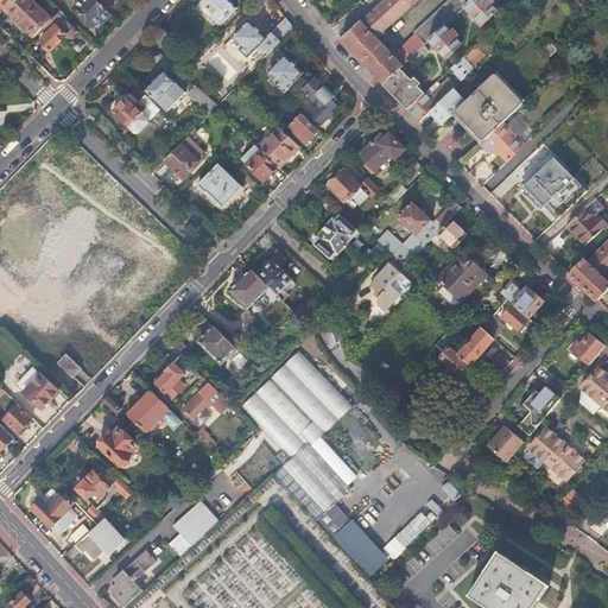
[(0,0),(0,5),(6,11),(17,0),(0,0)]
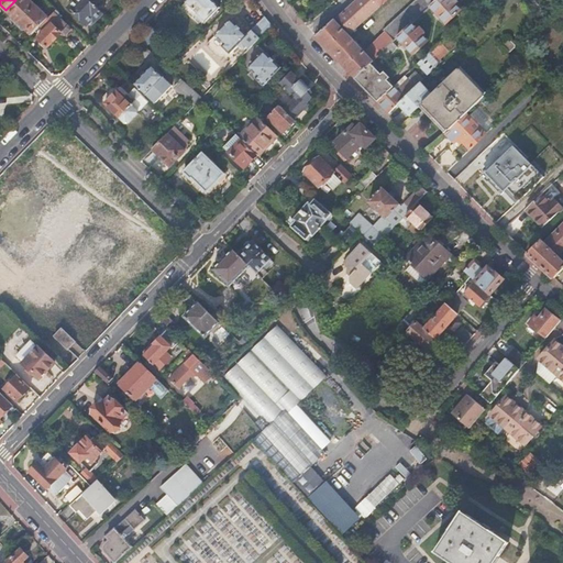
[(28,0),(15,0),(6,10),(18,22),(34,6),(28,0)]
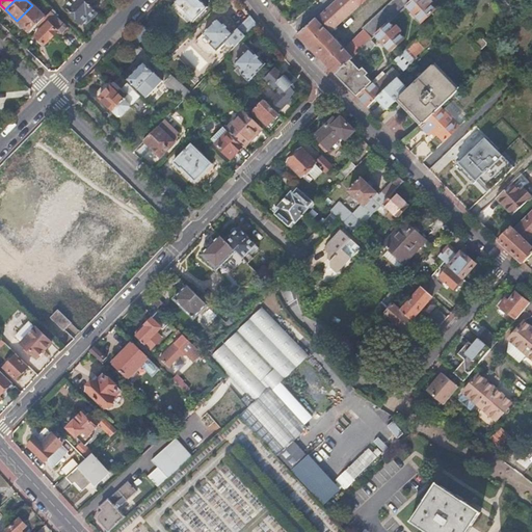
[(83,0),(72,0),(65,7),(82,24),(87,19),(89,21),(97,14),(83,0)]
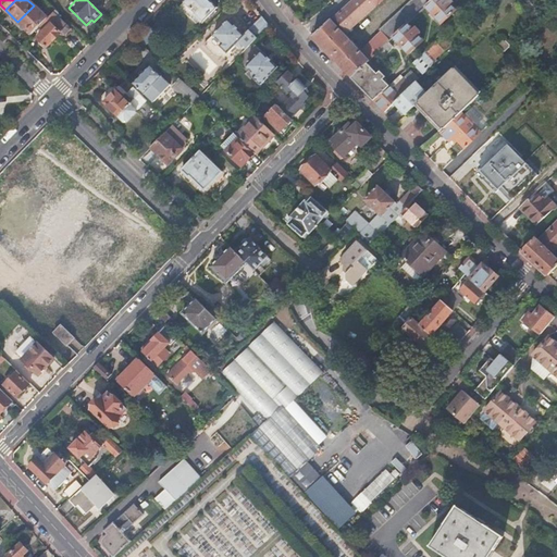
[(155,0),(147,9),(150,12),(162,0),(155,0)]
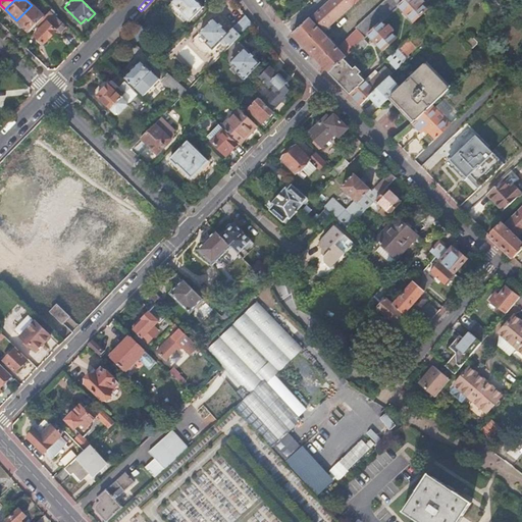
[(203,7),(195,0),(174,0),(172,2),(190,20),(203,7)]
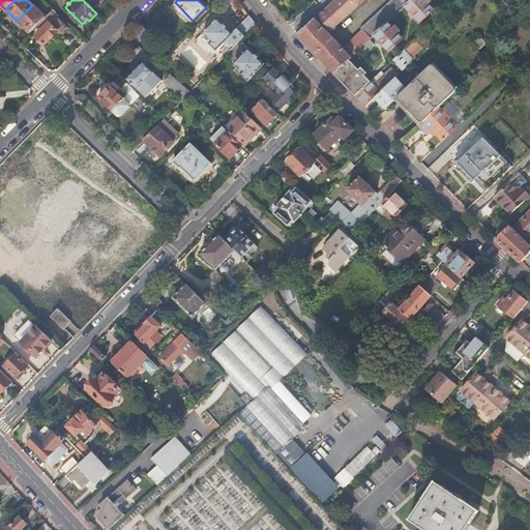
[(392,0),(361,29),(361,30),(342,49),(316,19),(315,18),(297,34),(305,45),(333,75),(349,60),(374,36),(388,24),(406,7),(412,0),(334,0),(318,17),(331,32),(364,0),(392,0)]
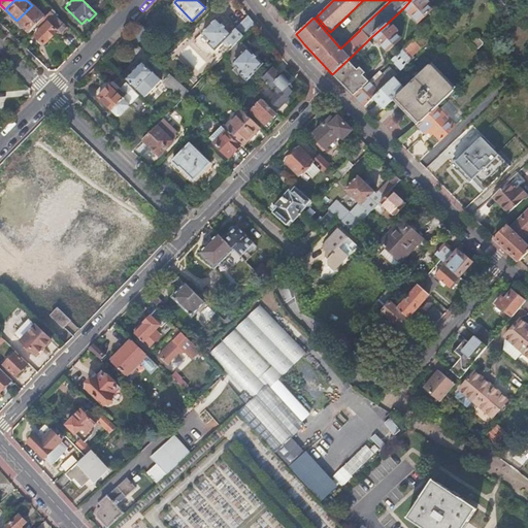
[(410,0),(404,7),(419,23),(432,10),(427,4),(429,2),(427,0),(410,0)]
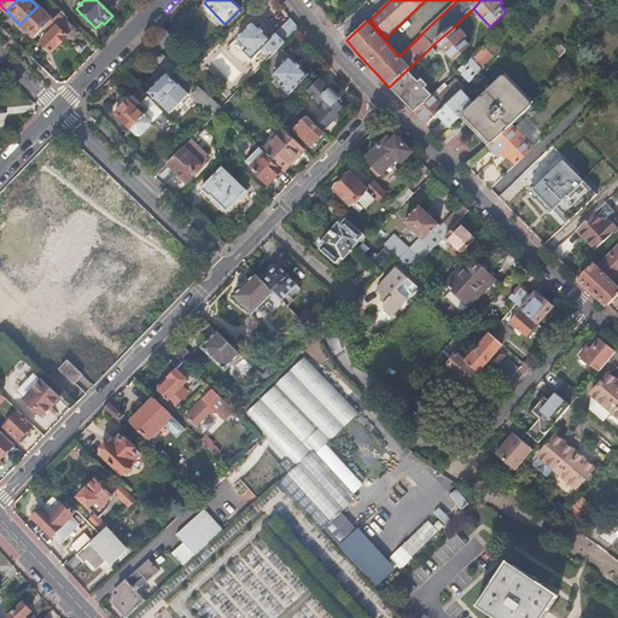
[(38,6),(19,24),(34,38),(41,30),(52,19),(38,6)]
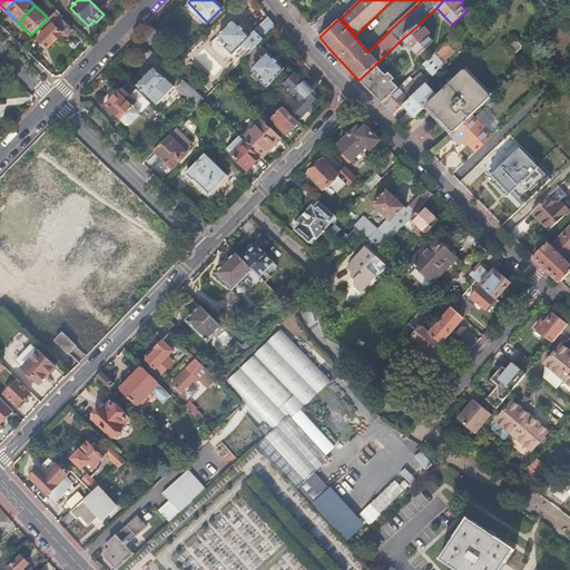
[(38,28),(42,32),(36,39),(46,49),(59,36),(61,37),(62,36),(68,30),(68,27),(60,19),(60,17),(59,16),(60,15),(56,10),(48,18),(38,28)]
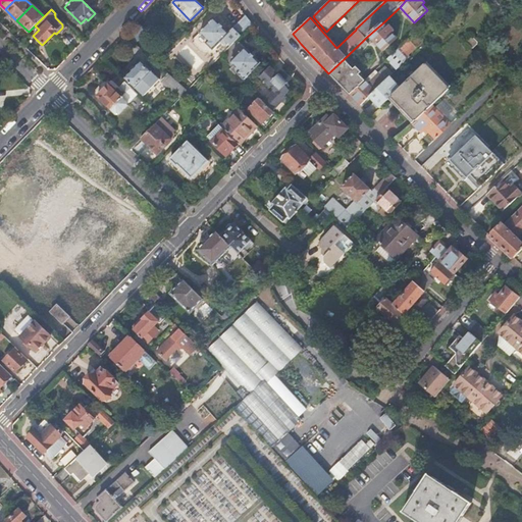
[(200,33),(209,41),(207,43),(214,50),(221,43),(225,39),(232,46),(238,40),(253,24),(245,16),(228,32),(214,18),(200,33)]
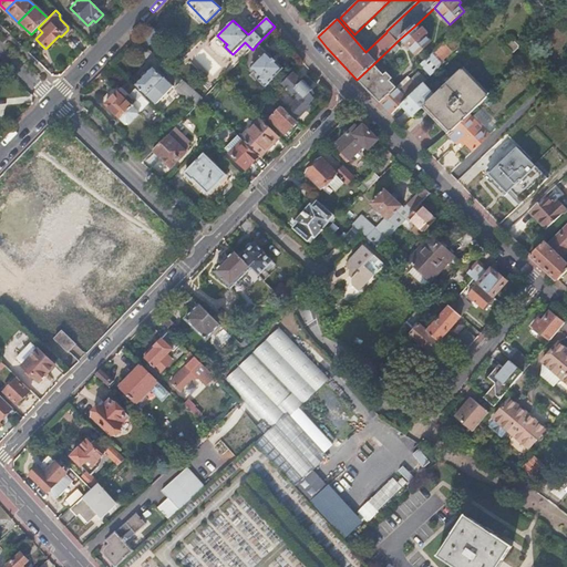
[(400,39),(416,55),(431,41),(425,35),(428,33),(421,27),(419,29),(415,26),(400,39)]
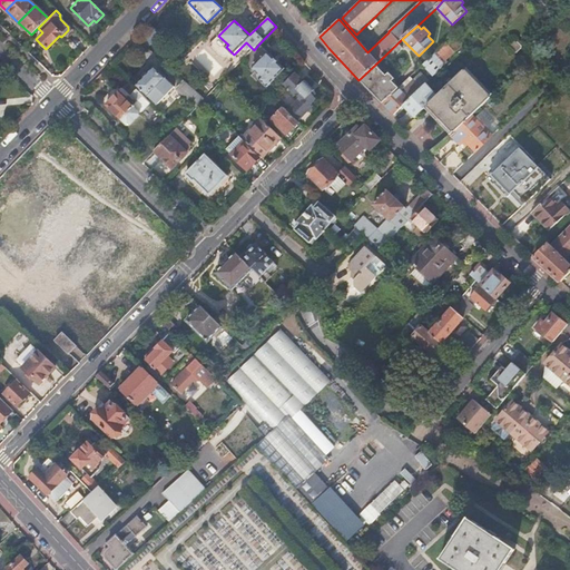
[(151,27),(139,40),(147,48),(159,35),(151,27)]
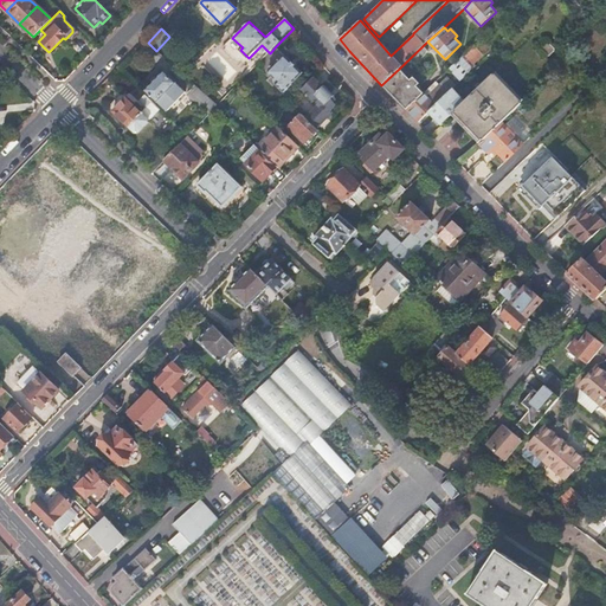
[(479,40),(449,69),(457,77),(452,82),(447,77),(438,86),(436,83),(423,94),(406,110),(418,123),(427,113),(450,91),(476,68),(472,64),(483,55),(482,53),(488,49),(479,40)]
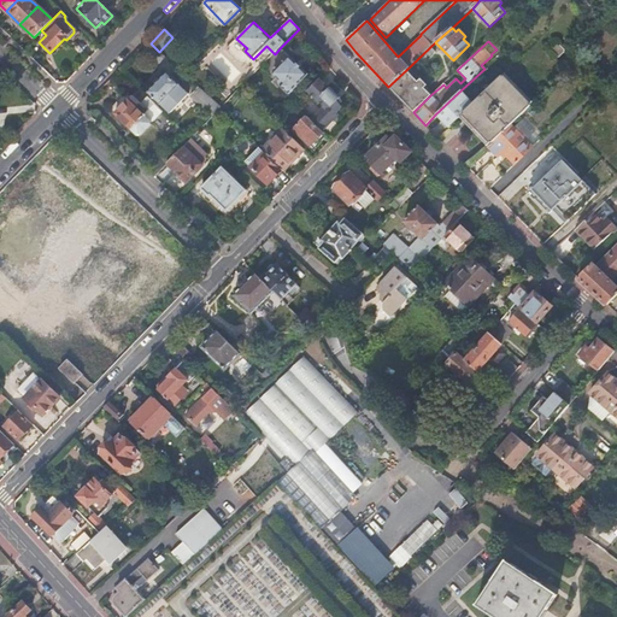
[(557,42),(550,50),(557,57),(564,50),(557,42)]
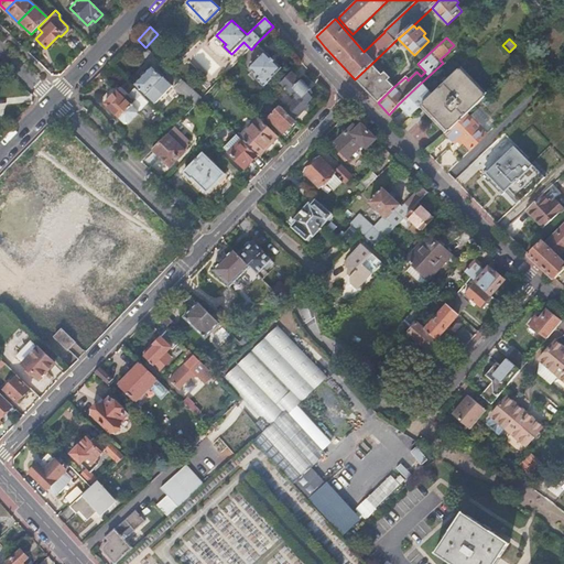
[(243,42),(239,46),(242,49),(245,49),(247,49),(249,52),(251,50),(243,42)]
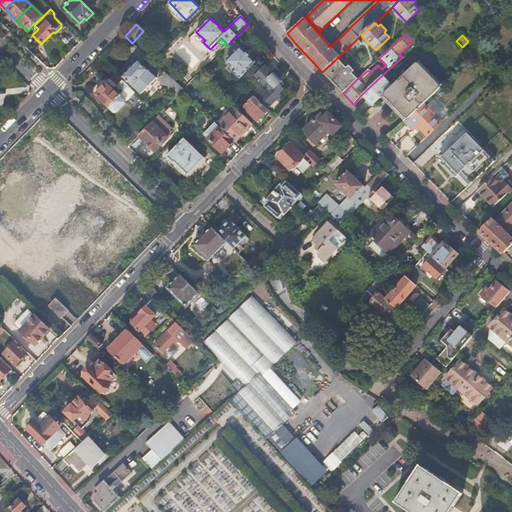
[(218,55),(234,70),(232,73),(239,79),(255,62),(233,39),(228,45),(226,47),(218,55)]
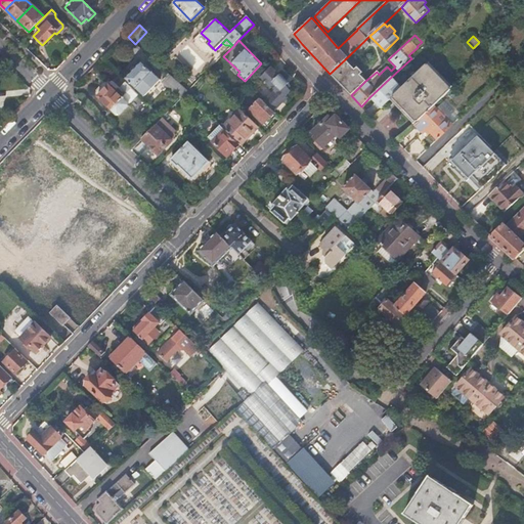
[(184,46),(178,54),(192,66),(199,57),(184,46)]
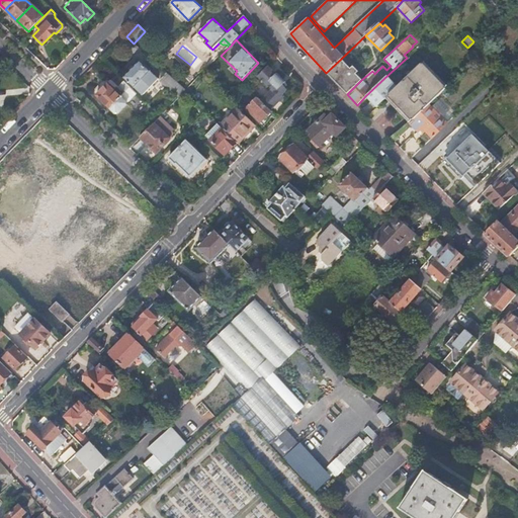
[(326,73),(347,94),(361,80),(355,74),(358,72),(353,66),(350,69),(341,59),(326,73)]
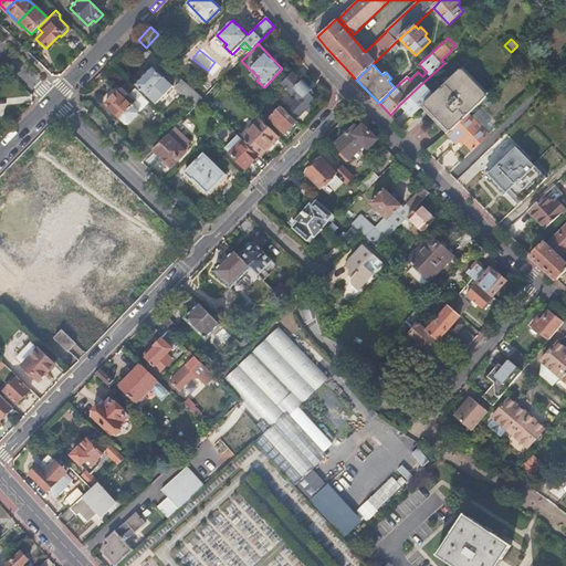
[(460,70),(486,97),(490,94),(463,66),(460,70)]
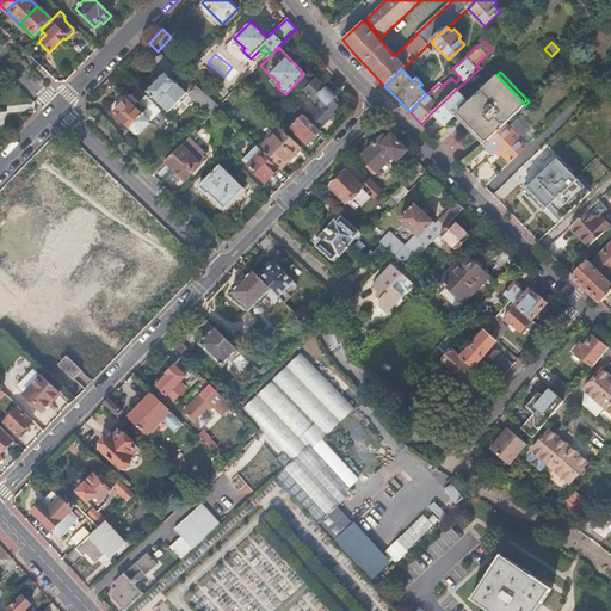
[(146,92),(167,112),(174,106),(166,97),(178,85),(165,73),(146,92)]
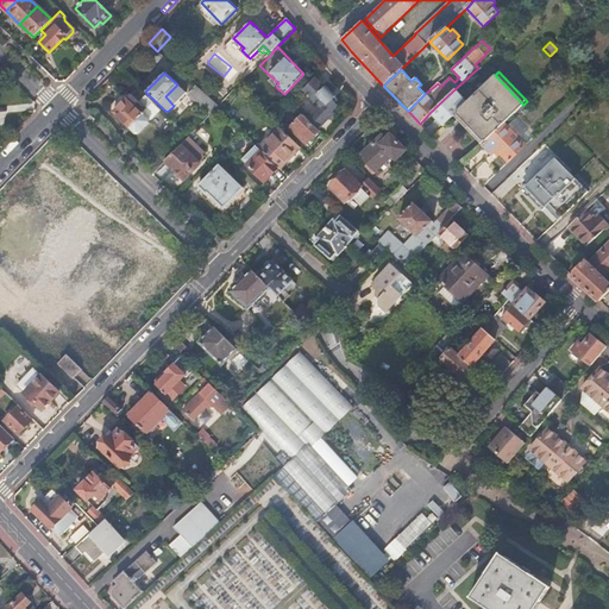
[(495,75),(457,112),(485,140),(503,124),(513,114),(523,105),(495,75)]
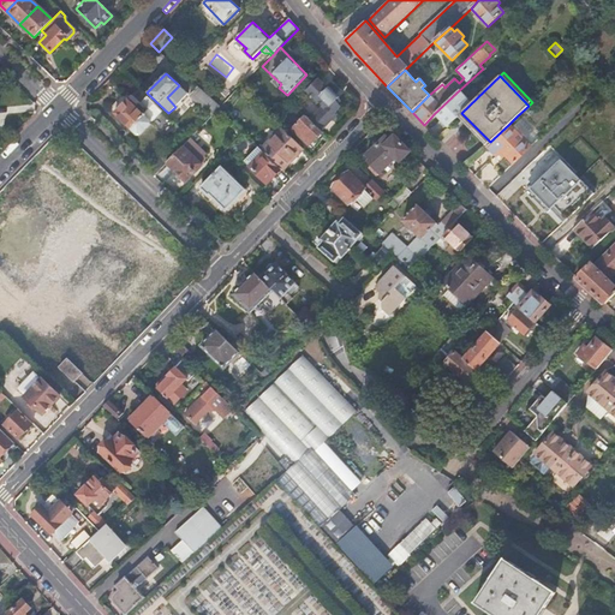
[(306,90),(323,106),(310,120),(321,131),(338,114),(335,113),(340,107),(339,103),(341,101),(336,97),(338,95),(329,87),(327,88),(318,79),(306,90)]
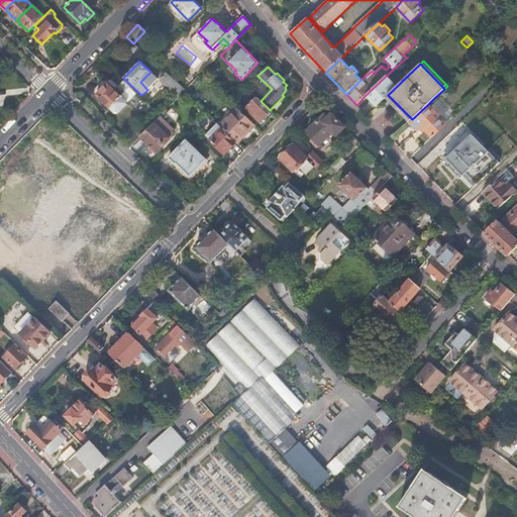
[(159,80),(178,98),(184,92),(186,91),(166,73),(159,80)]
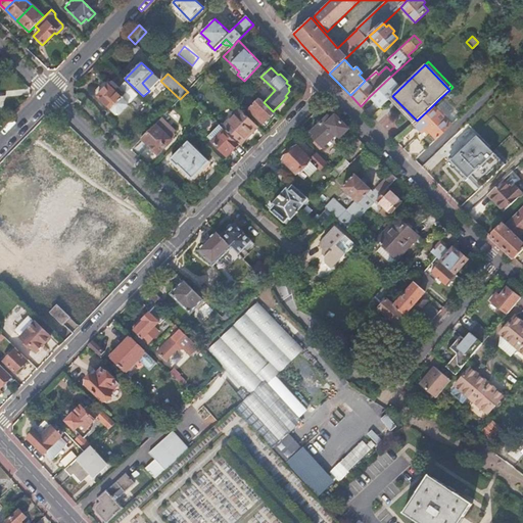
[(388,79),(369,97),(379,108),(389,98),(392,96),(385,89),(392,83),(388,79)]
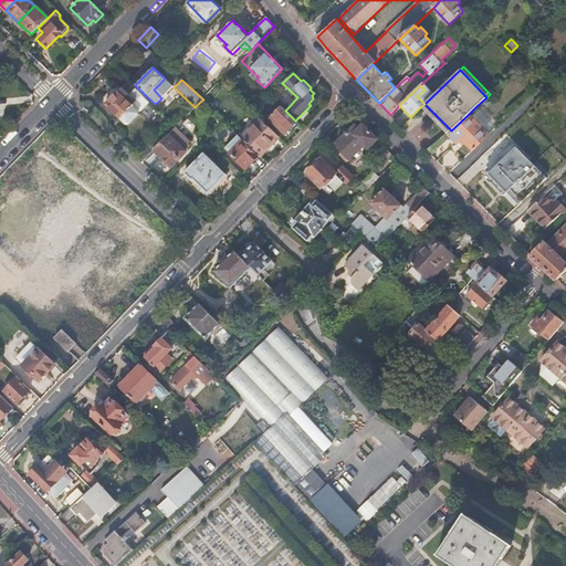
[(105,105),(125,124),(127,125),(137,115),(137,113),(130,107),(134,103),(122,91),(118,91),(105,105)]
